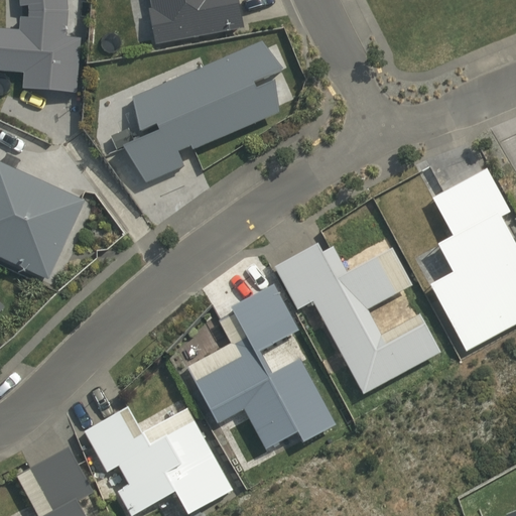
[(82,38),(67,37),(69,11),(67,0),(19,0),(20,7),(28,6),(28,12),(27,18),(19,17),(18,30),(0,28),(0,72),(23,74),(22,89),(77,94),(82,38)]
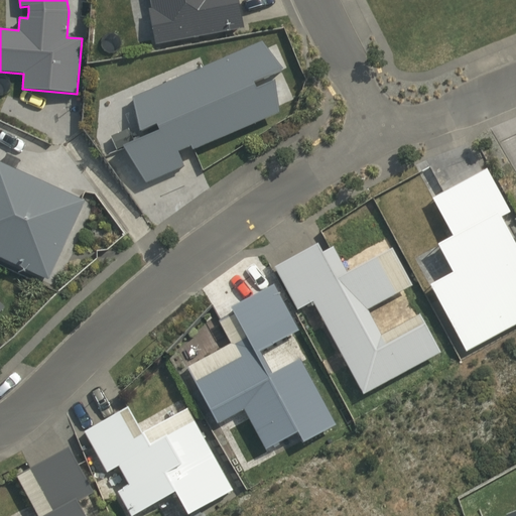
[(148,9),(154,44),(245,29),(238,0),(149,0),(151,9),(148,9)]
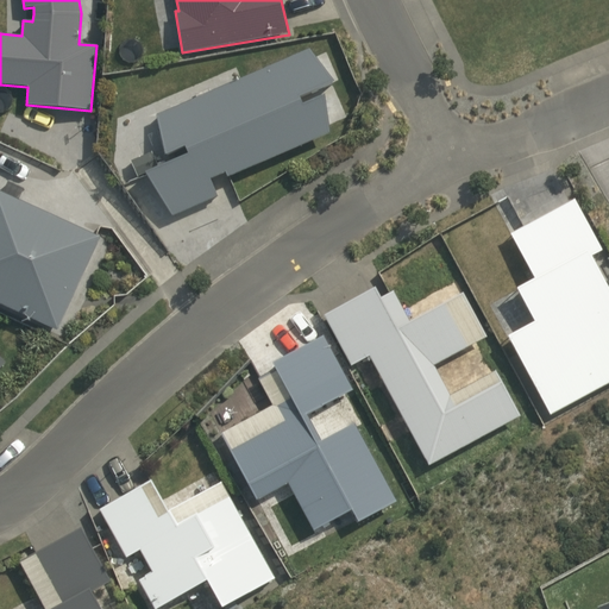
[(187,154),(142,173),(171,217),(218,198),(209,180),(224,173),(226,179),(330,133),(322,94),(301,104),(299,98),(332,82),(309,49),(155,114),(162,156),(183,146),(187,154)]
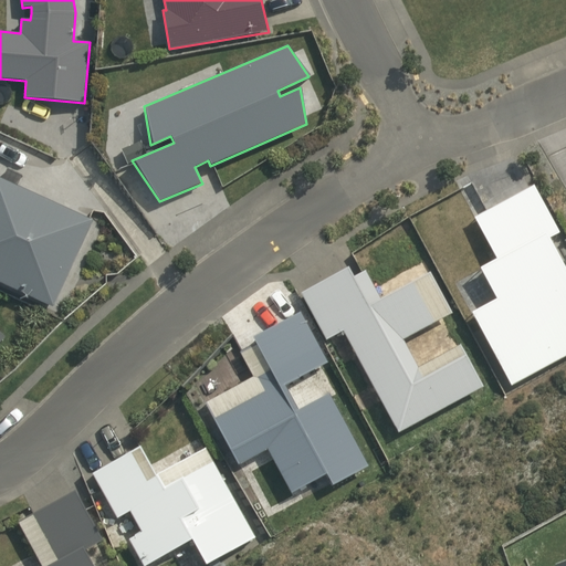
[(0,283),(53,307),(94,221),(17,186),(22,176),(7,168),(2,178),(0,177),(0,283)]
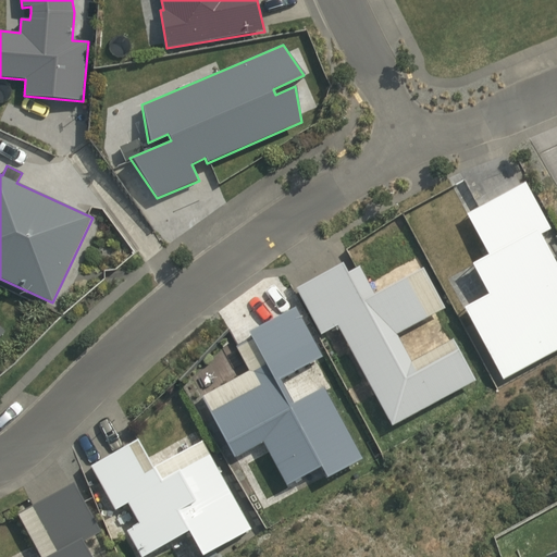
[(461,308),(503,380),(556,350),(556,265),(540,235),(551,230),(525,183),(466,214),(487,255),(470,263),(487,294),(461,308)]
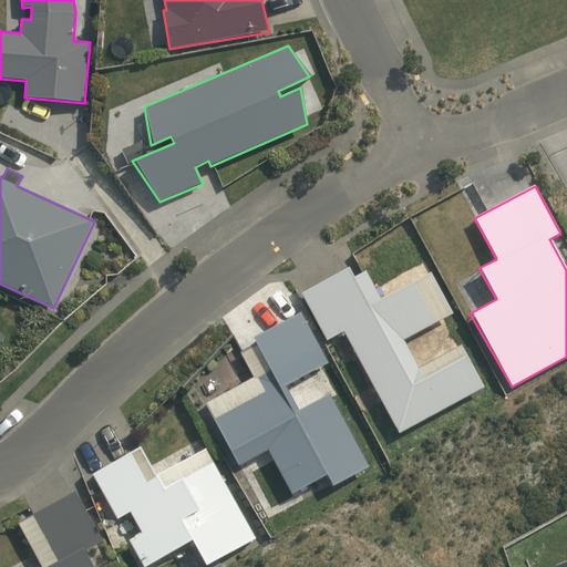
[(353,278),(348,268),(300,294),(327,340),(343,331),(399,434),(484,389),(461,344),(419,367),(405,340),(453,315),(431,272),(380,299),(366,271),(353,278)]
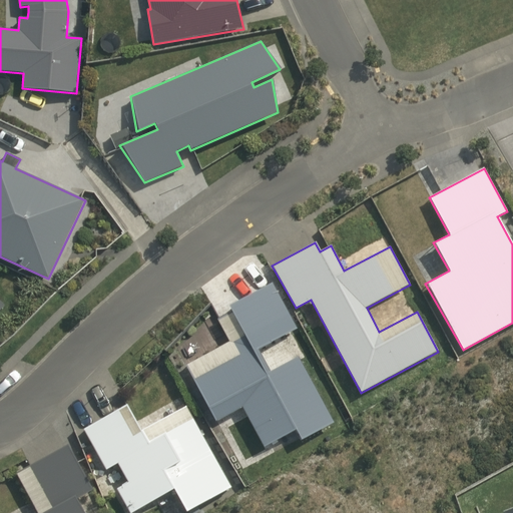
[(302,440),(336,423),(299,357),(271,372),(258,350),(297,329),(273,283),(228,306),(231,313),(216,321),(229,342),(185,366),(214,422),(241,408),(264,448),(295,430),(302,440)]
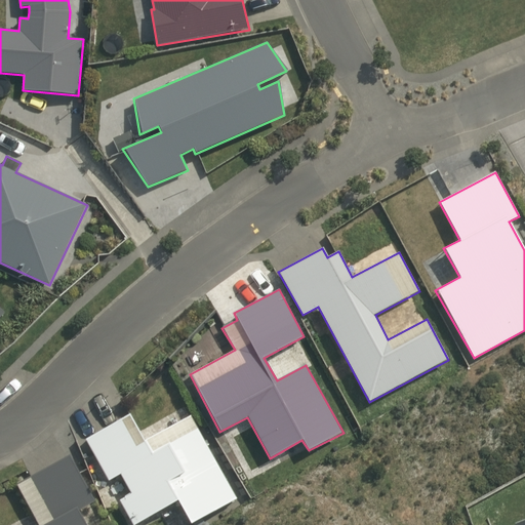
[(191,524),(237,499),(191,415),(144,440),(129,414),(86,439),(109,482),(119,475),(130,492),(118,500),(132,524),(135,524),(176,500),(191,524)]
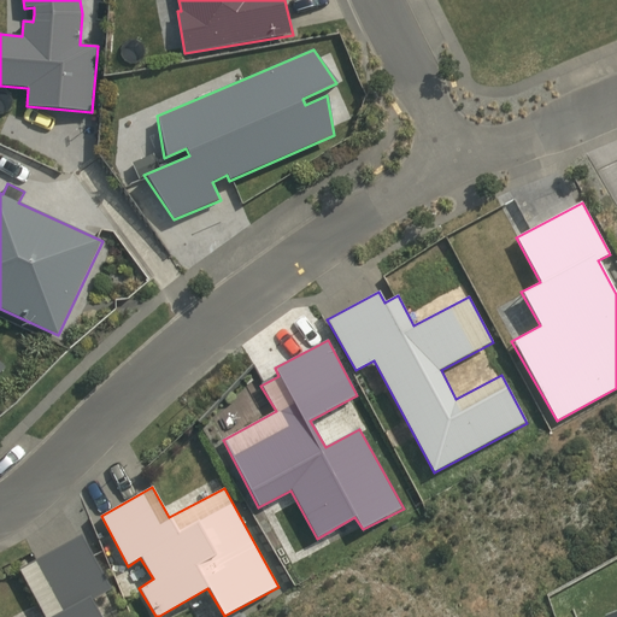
[(112,588),(81,534),(19,569),(45,616),(100,616),(92,600),(112,588)]
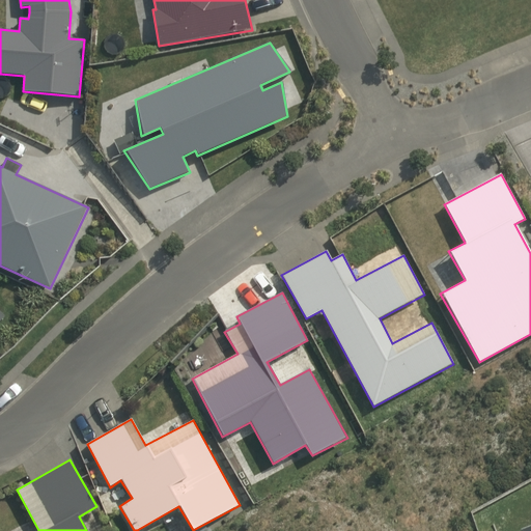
All buildings are outlined.
